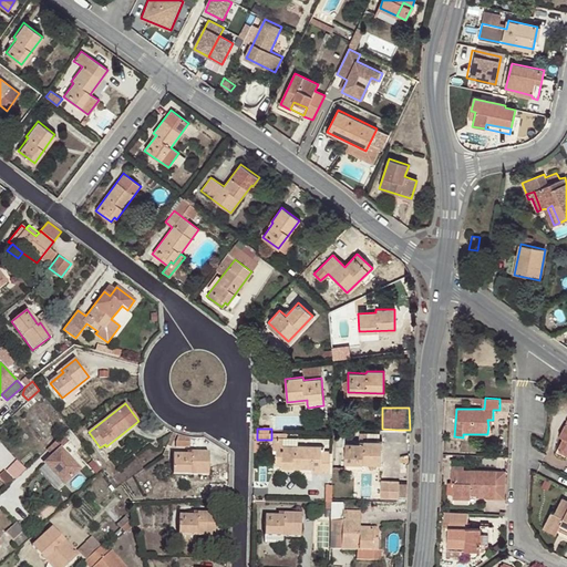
[(363,442),(375,442),(375,434),(359,433),(358,444),(363,444),(363,442)]
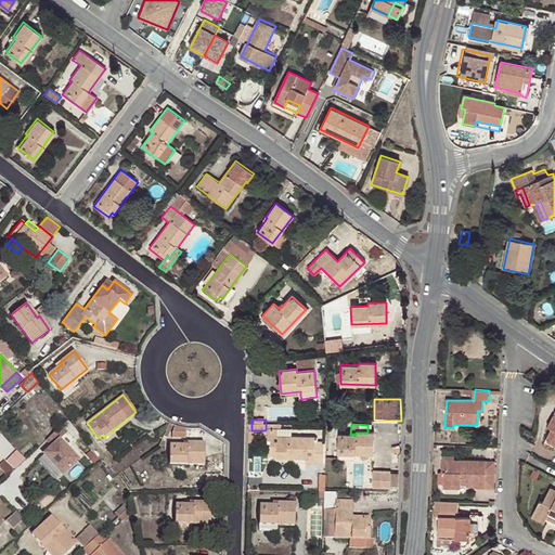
[(67,431),(61,425),(49,436),(55,442),(52,446),(43,453),(63,474),(79,459),(60,438),(67,431)]
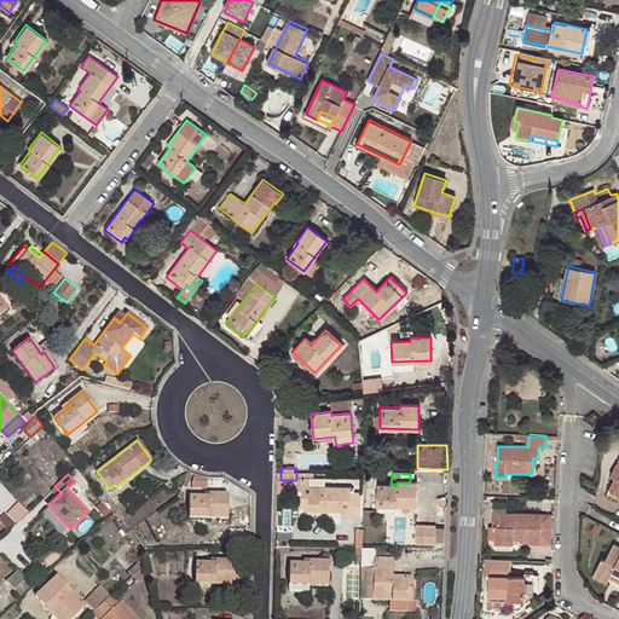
[(377,485),(376,505),(415,508),(416,482),(410,482),(397,482),(397,485),(391,485),(377,485)]
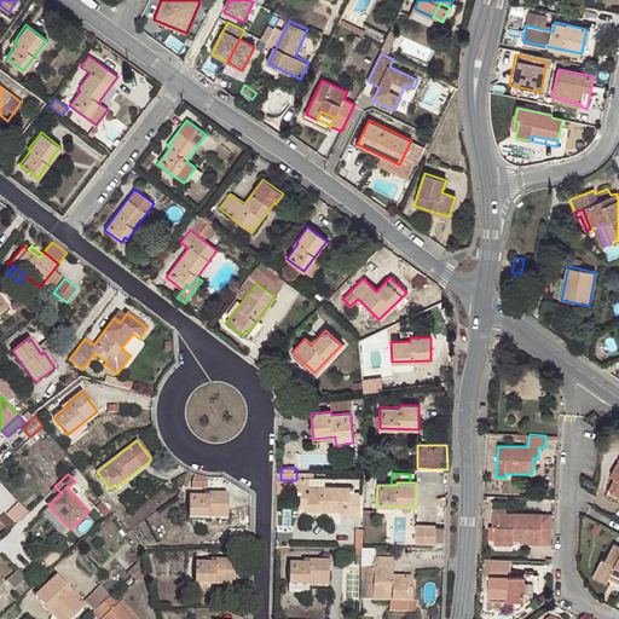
[(9,504),(16,497),(4,484),(0,486),(0,496),(1,496),(9,504)]
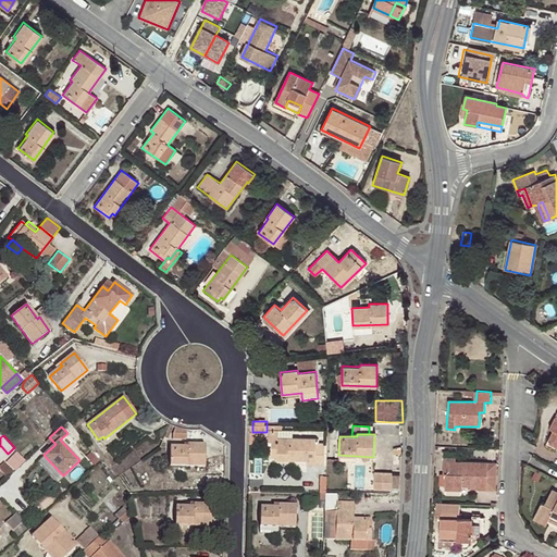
[(52,447),(56,444),(49,437),(46,441),(52,447)]
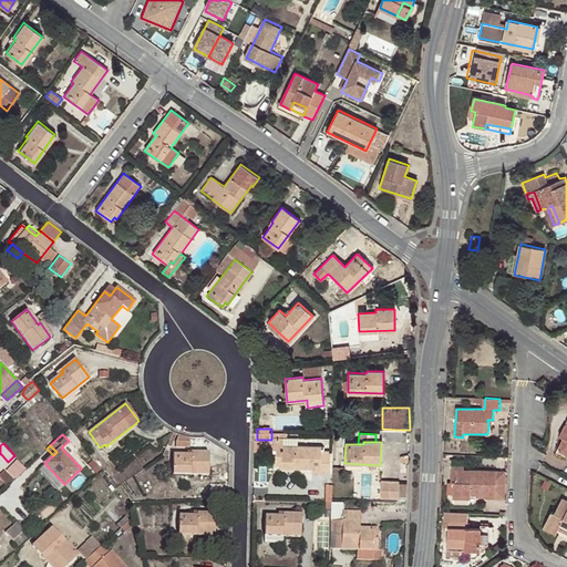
[(294,446),(277,445),(276,465),(281,464),(281,466),(311,468),(311,465),(328,466),(329,451),(321,451),(321,446),(294,446)]
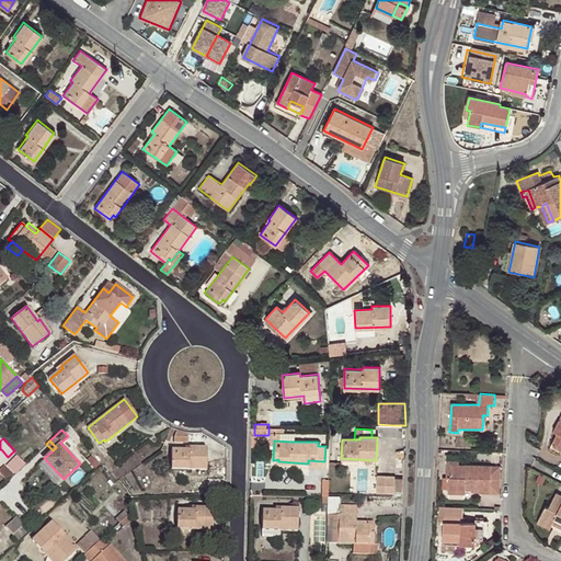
[(171,450),(170,469),(206,470),(207,448),(189,447),(189,450),(171,450)]
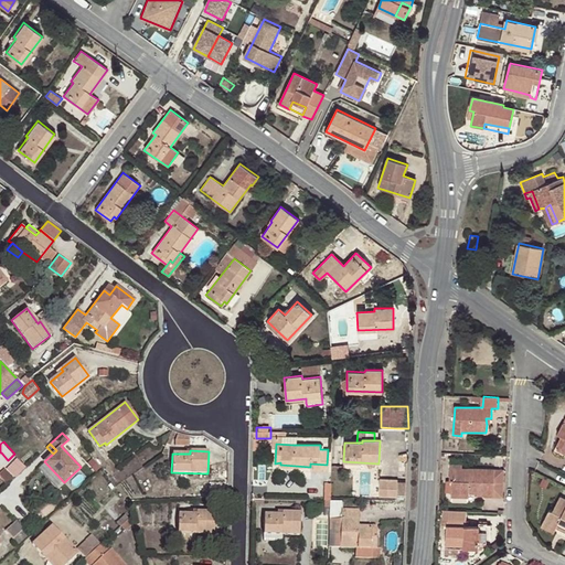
[(469,496),(469,494),(469,490),(475,490),(475,494),(475,496),(483,497),(483,498),(493,498),(496,469),(462,468),(462,464),(450,464),(450,481),(451,482),(451,496),(469,496)]
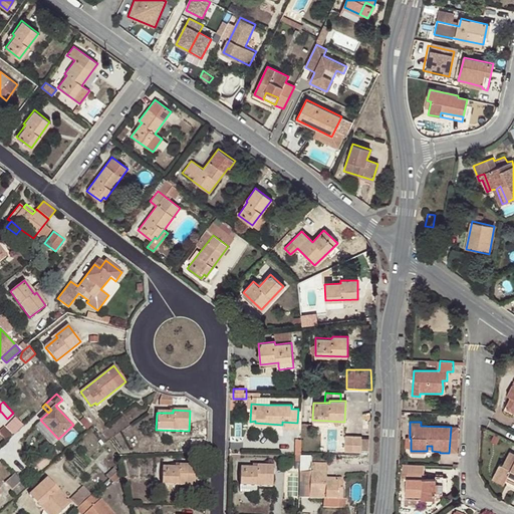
[(4,428),(0,431),(0,434),(6,442),(12,436),(4,428)]
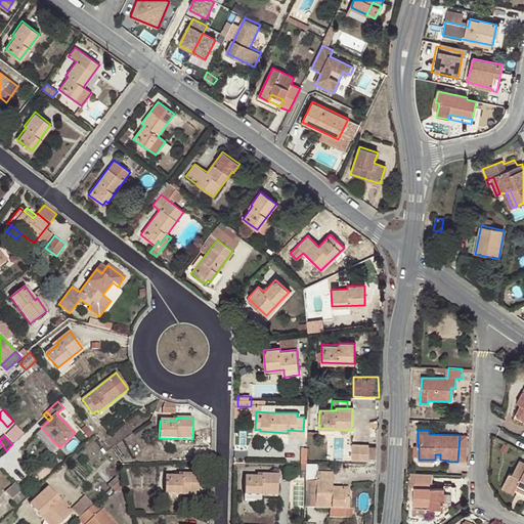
[(334,457),(345,460),(348,440),(337,438),(334,457)]
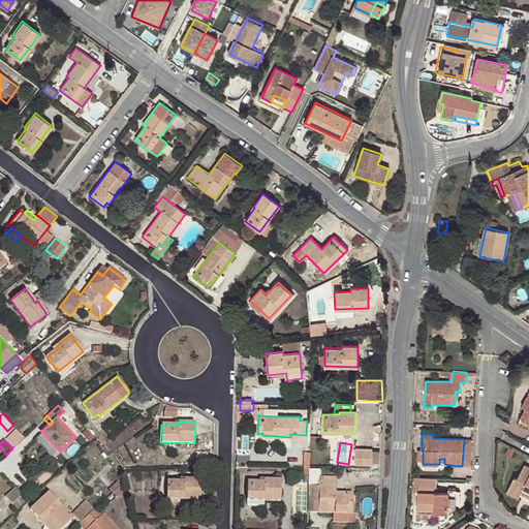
[(371,449),(355,449),(355,465),(371,465),(371,449)]
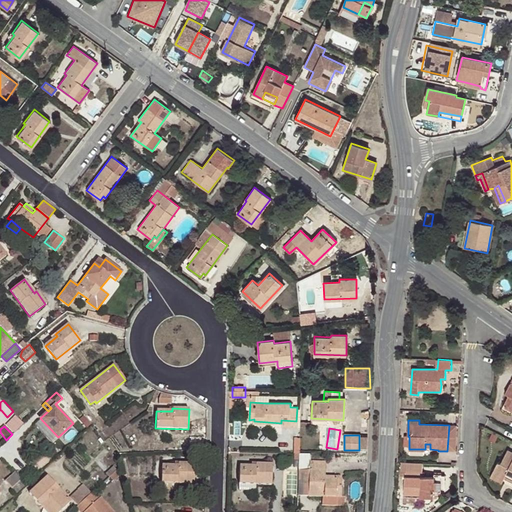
[(368,435),(359,435),(359,450),(367,450),(368,435)]
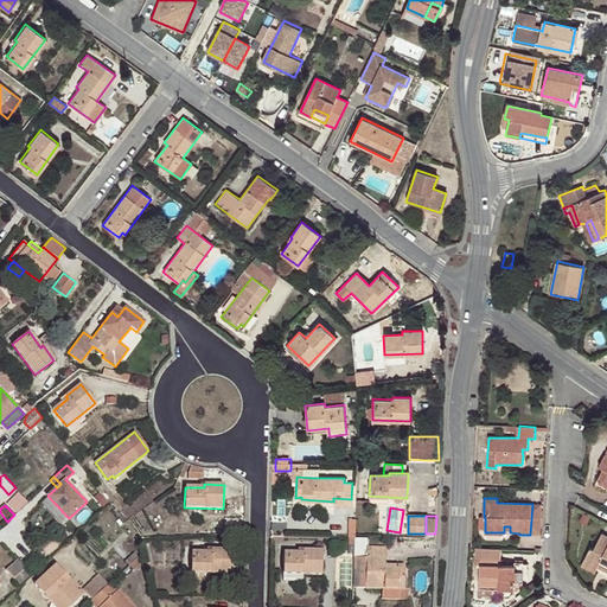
[(606,536),(602,534),(593,551),(589,549),(582,563),(596,569),(596,568),(601,561),(606,564),(606,536)]
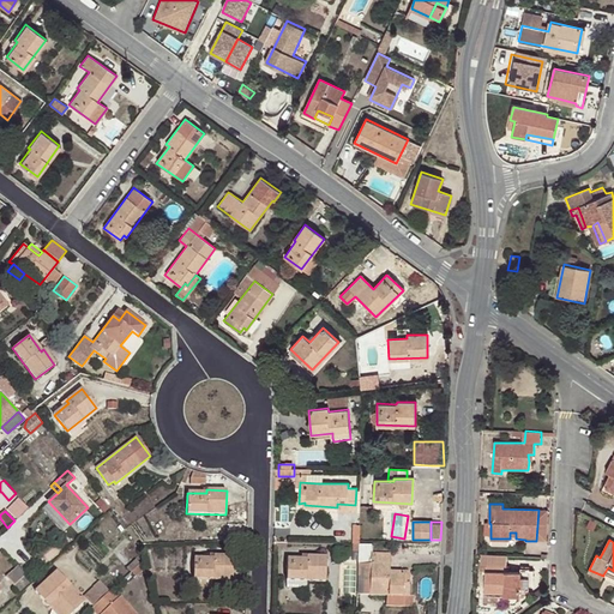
[(357,564),(357,595),(385,596),(408,596),(409,572),(389,572),(389,555),(371,554),(369,565),(366,565),(357,564)]
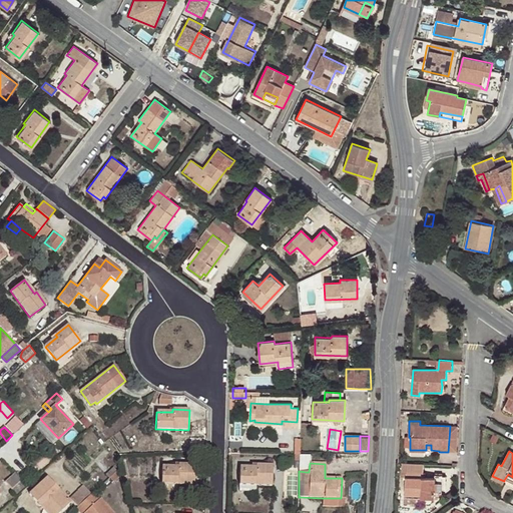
[(418,464),(404,463),(403,474),(406,474),(417,473),(418,464)]
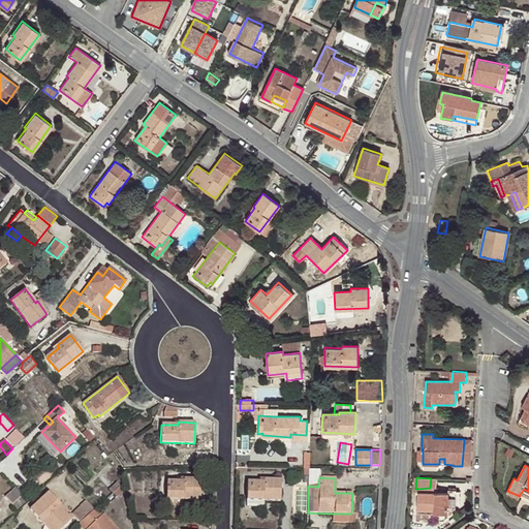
[(166,480),(166,498),(199,499),(200,478),(185,478),(185,481),(166,480)]
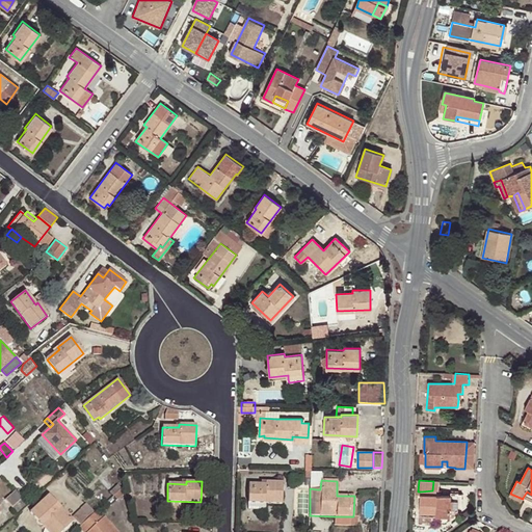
[(265,485),(248,484),(247,502),(281,502),(282,482),(265,481),(265,485)]
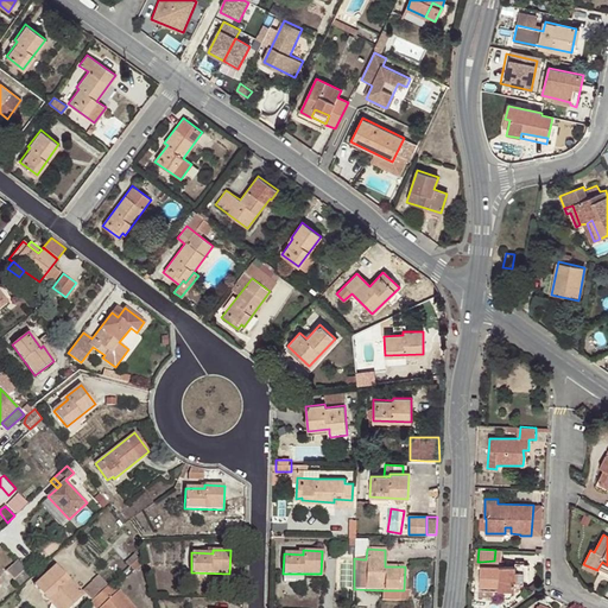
[(19,562),(23,565),(29,561),(25,556),(19,562)]
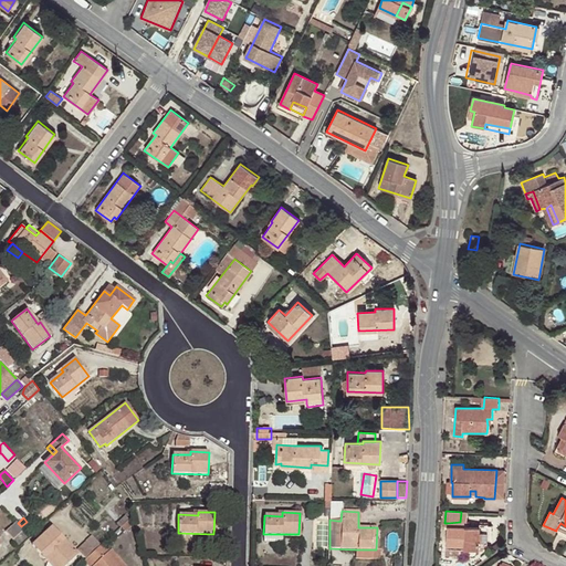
[(124,532),(135,523),(129,517),(119,527),(124,532)]
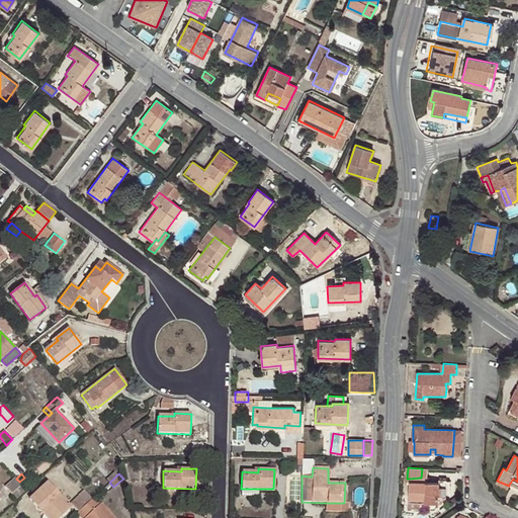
[(21,485),(19,482),(16,479),(15,478),(5,486),(12,493),(21,485)]
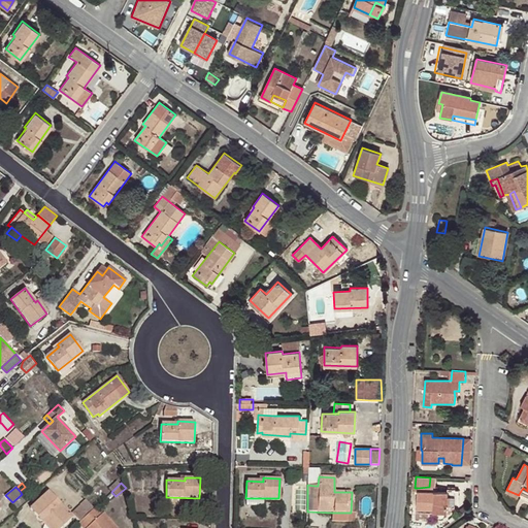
[(429,487),(418,488),(417,509),(433,510),(433,514),(448,514),(449,506),(455,506),(455,490),(448,489),(447,493),(435,492),(429,492),(429,487)]
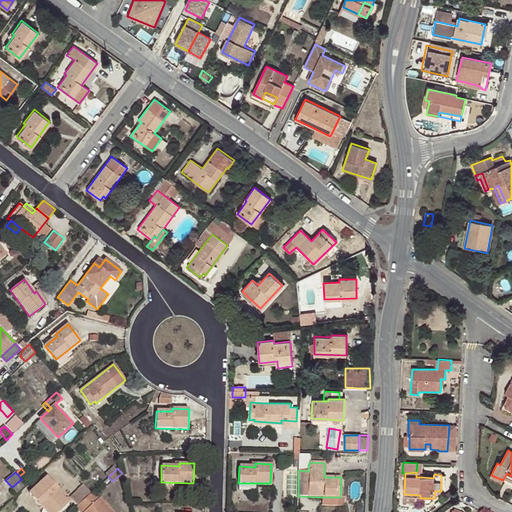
[(503,479),(511,483),(511,476),(507,473),(503,479)]
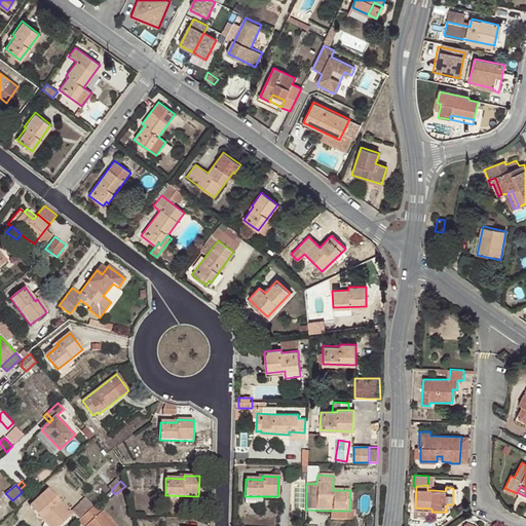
[(517,493),(504,488),(503,491),(515,496),(517,493)]
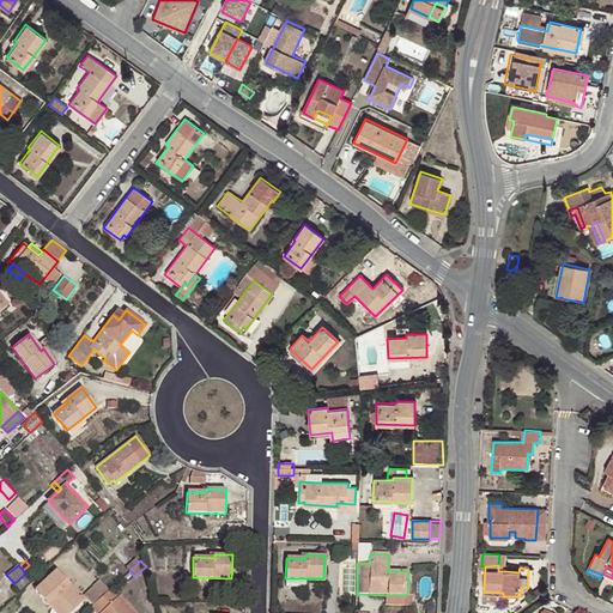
[(54,600),(66,612),(70,612),(85,600),(58,570),(35,590),(48,606),(54,600)]
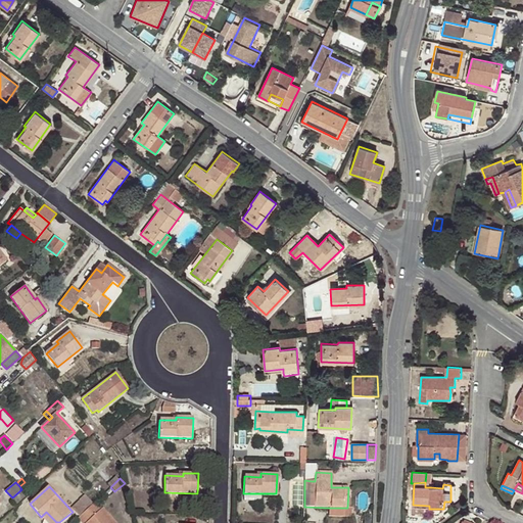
[(72,507),(80,516),(94,504),(85,495),(72,507)]
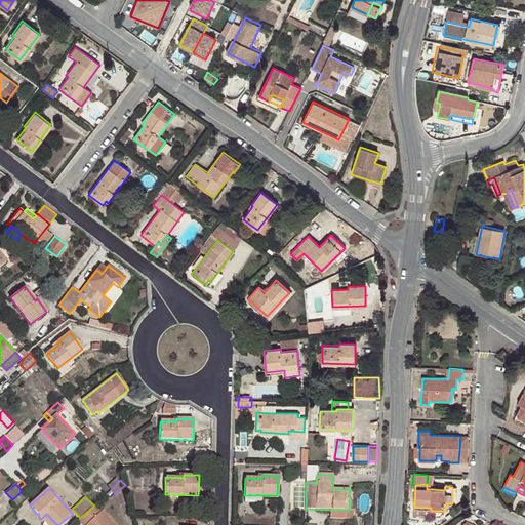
[(80,518),(78,520),(82,524),(115,524),(95,503),(94,506),(80,518)]
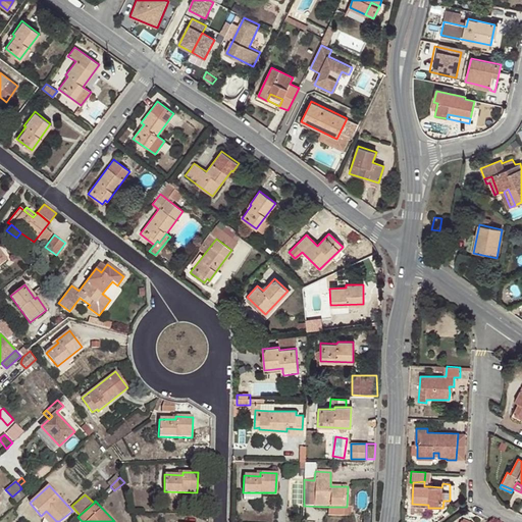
[(347,507),(327,507),(327,514),(350,515),(350,507),(347,507)]
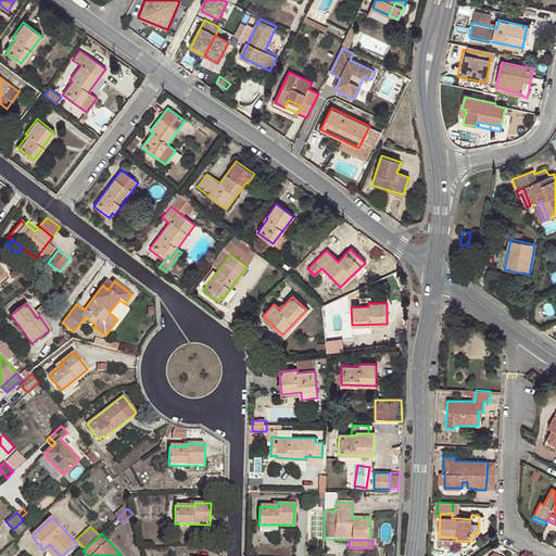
[(50,555),(60,555),(49,544),(43,550),(50,555)]
